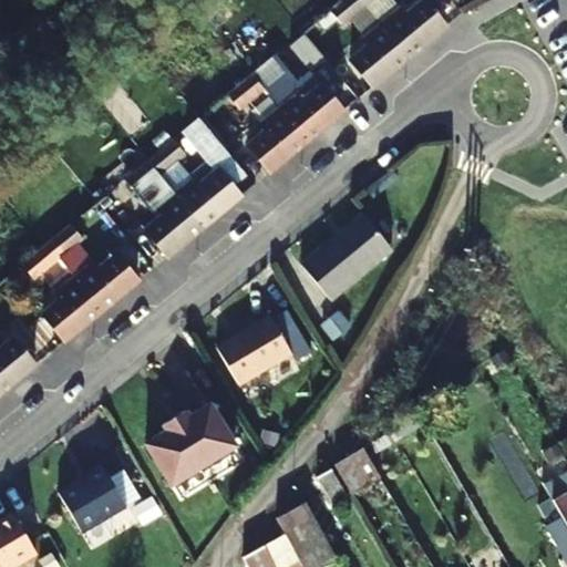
[(338,0),(332,6),(346,21),(366,3),(362,0),(338,0)]
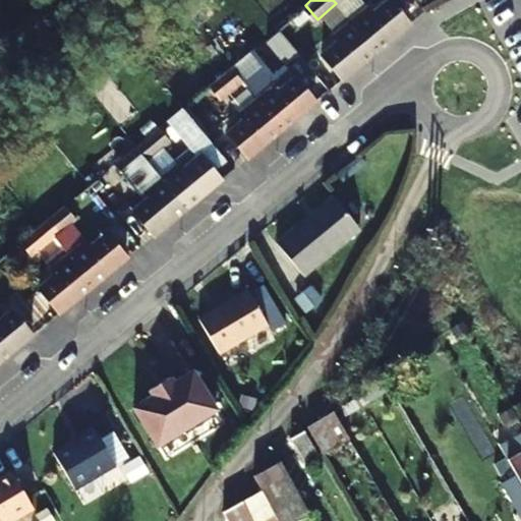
[(380,0),(373,6),(368,1),(348,18),(375,50),(408,22),(387,0),(380,0)]
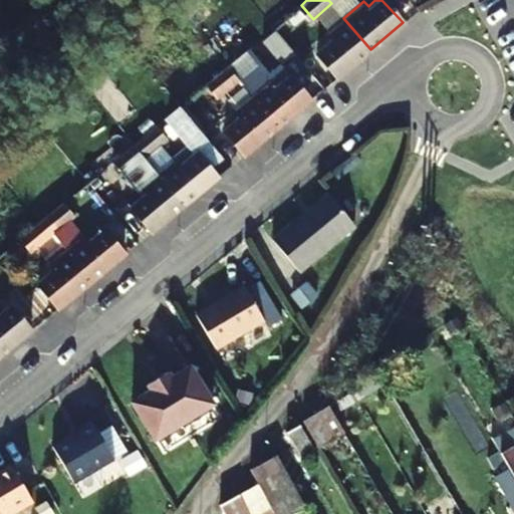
[(320,38),(324,43),(315,52),(337,77),(370,49),(343,18),(320,38)]
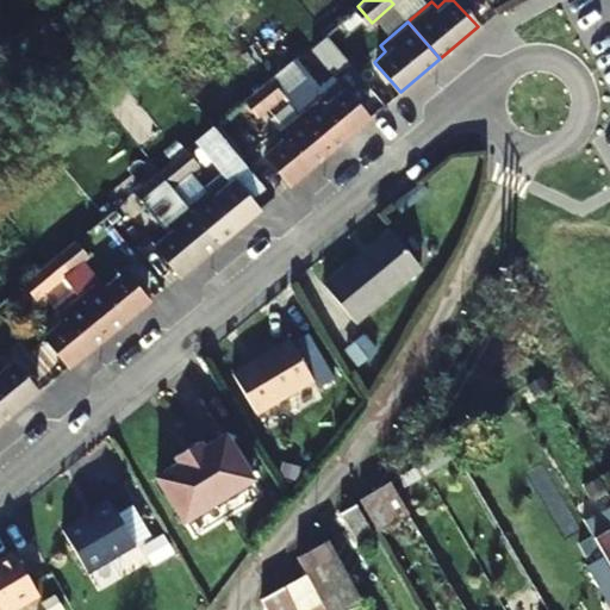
[(352,68),(342,57),(332,67),(341,78),(352,68)]
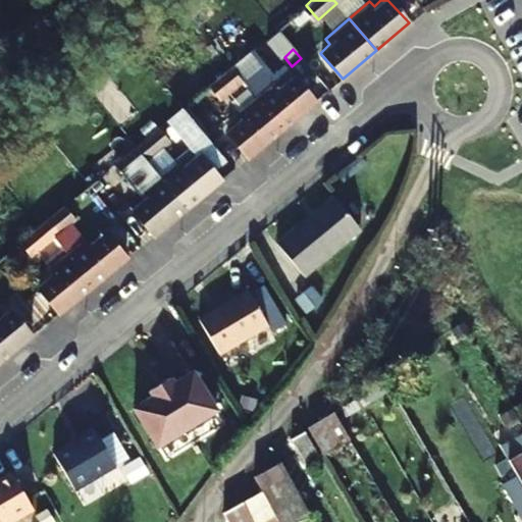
[(250,52),(228,69),(241,84),(262,65),(250,52)]
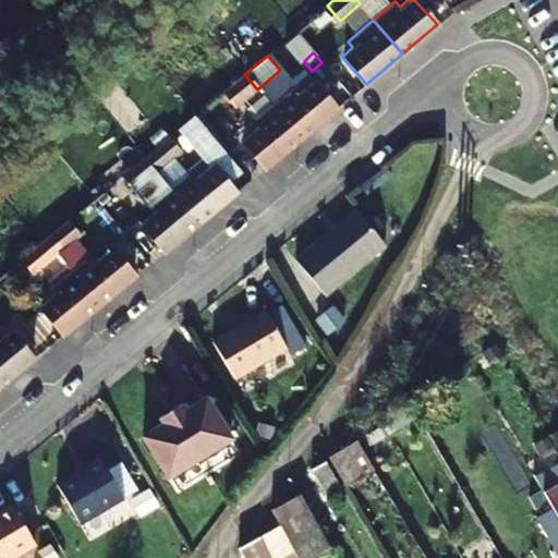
[(227,91),(237,106),(257,89),(244,74),(227,91)]
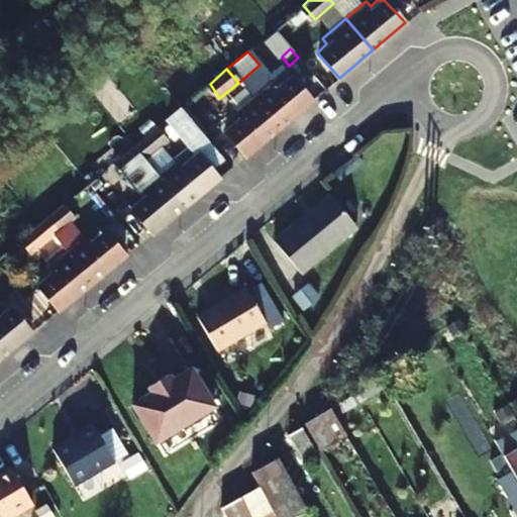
[(278,129),(310,102),(288,76),(279,83),(276,78),(251,99),(278,129)]
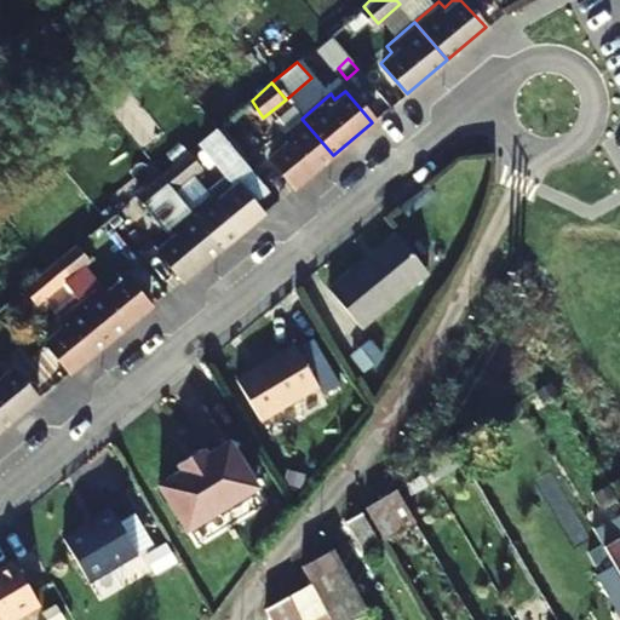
[(275,141),(280,147),(268,159),(294,190),(333,155),(302,119),(275,141)]
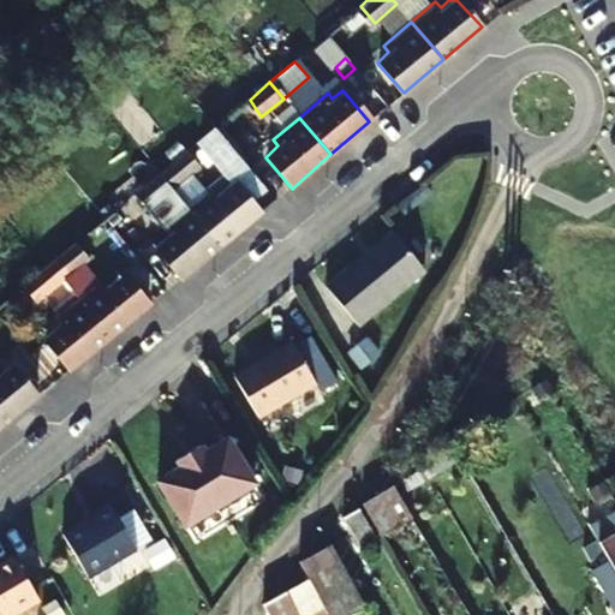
[(184,155),(159,177),(172,192),(197,171),(184,155)]
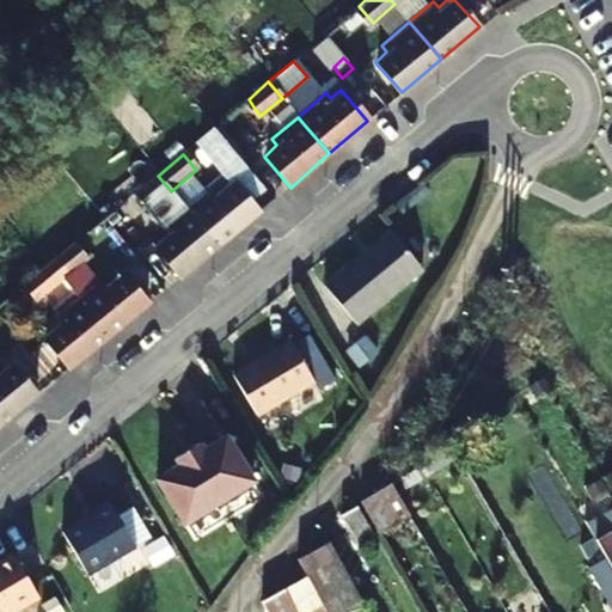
[(134,195),(148,212),(171,191),(158,176),(134,195)]
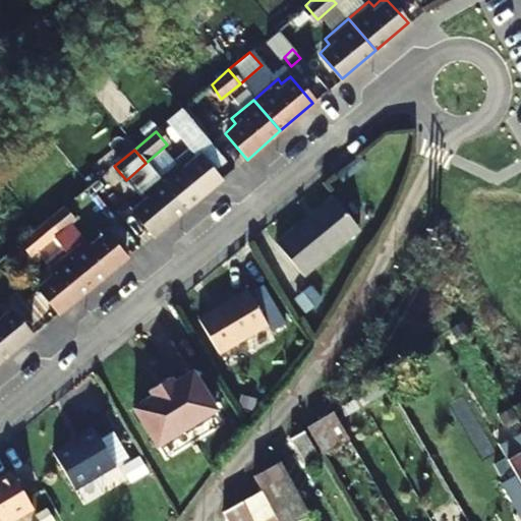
[(185,211),(219,182),(196,156),(187,164),(181,160),(159,179),(185,211)]
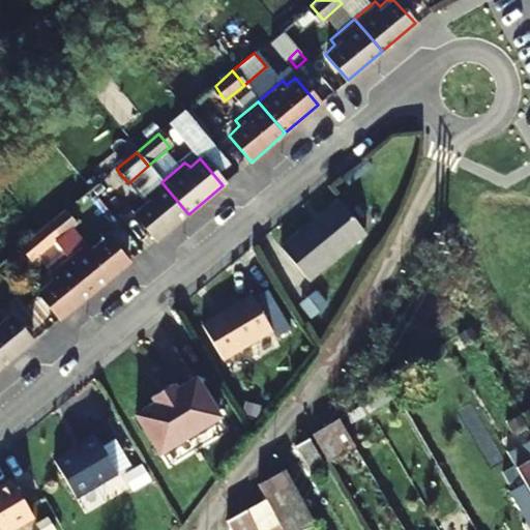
[(134,214),(155,241),(188,214),(162,182),(140,201),(143,207),(134,214)]
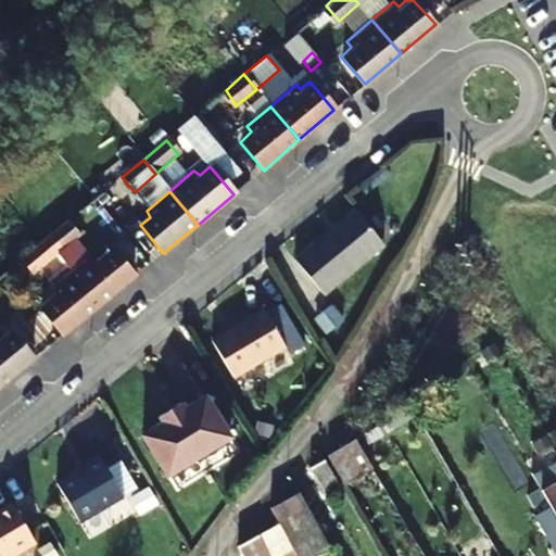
[(383,243),(354,209),(294,258),(324,293),(383,243)]
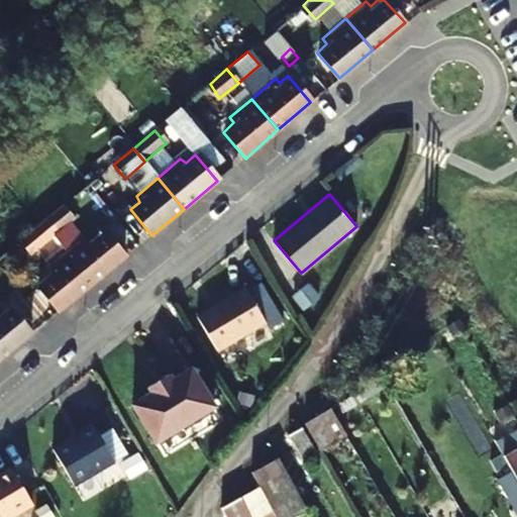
[(59,210),(41,224),(53,238),(71,223),(59,210)]
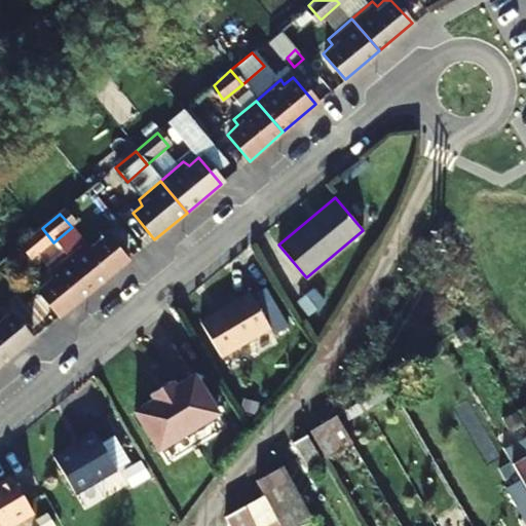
[(23,245),(35,260),(53,242),(42,228),(23,245)]
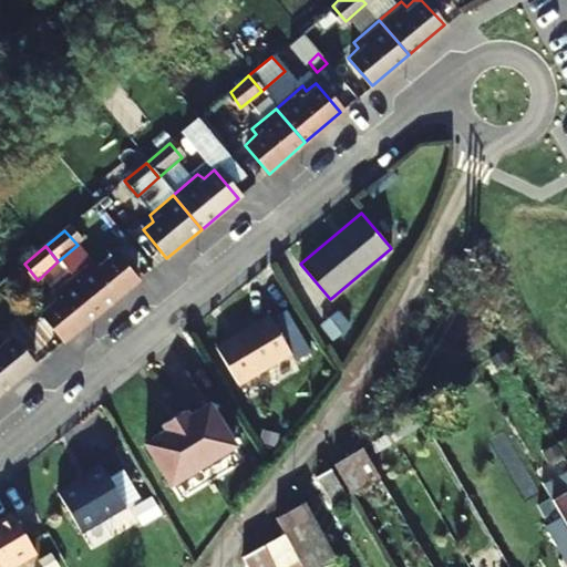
[(101,265),(96,260),(72,280),(101,313),(134,285),(111,257),(101,265)]
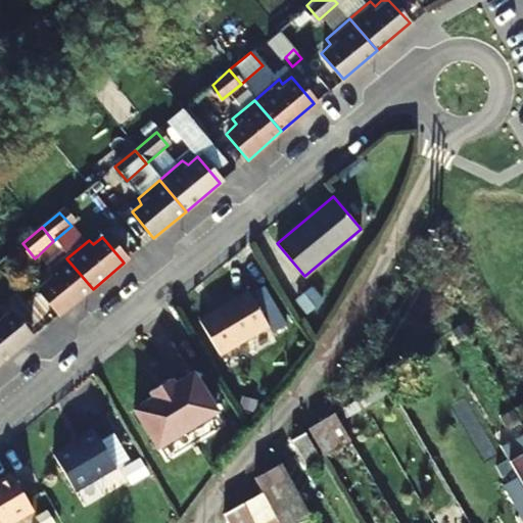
[(45,276),(49,281),(40,287),(61,315),(93,289),(66,258),(45,276)]
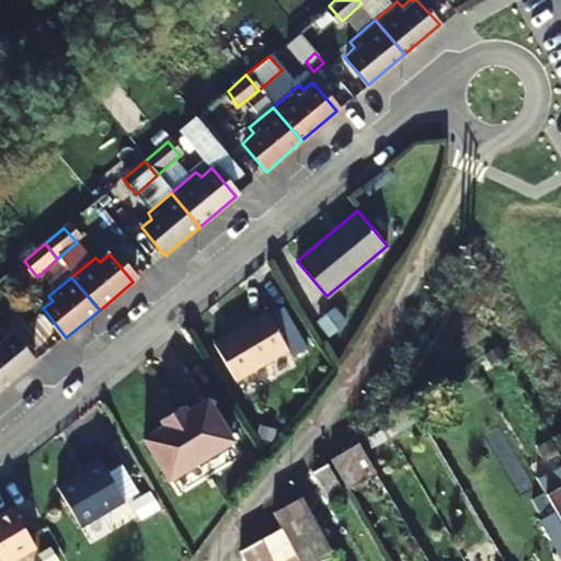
[(288,350),(266,312),(215,343),(237,380),(288,350)]
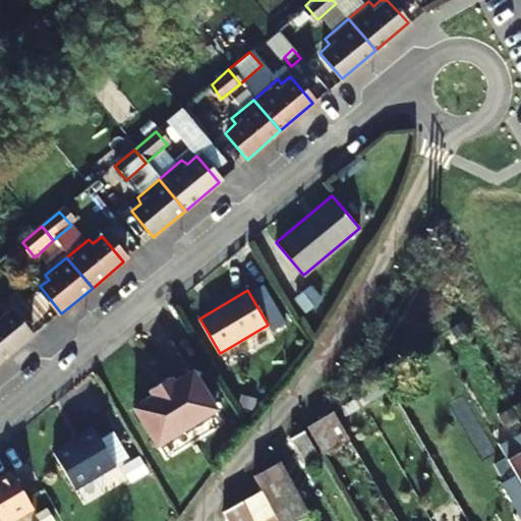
[(0,320),(0,363),(29,339),(8,314),(0,320)]
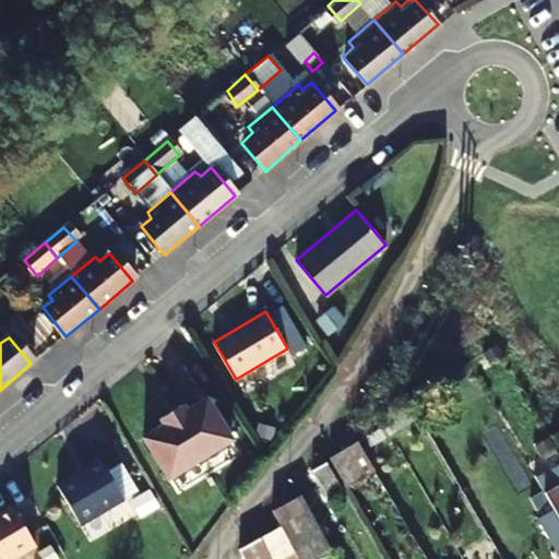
[(232,439),(207,399),(187,411),(182,404),(161,418),(165,424),(143,438),(167,478),(232,439)]
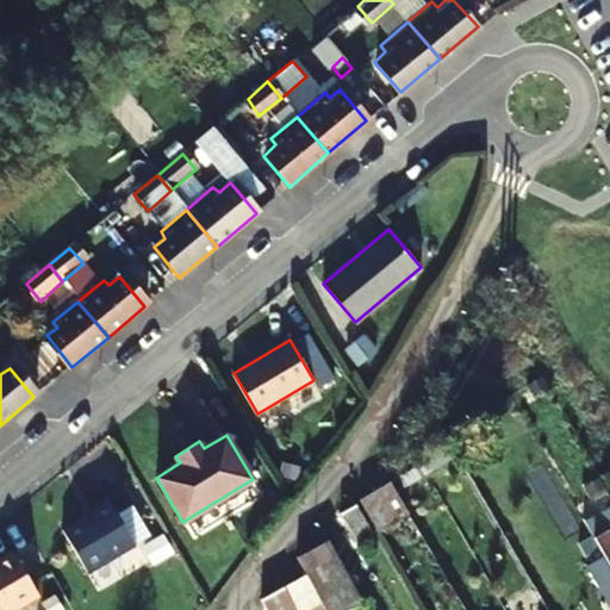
[(363,499),(381,530),(410,515),(391,483),(363,499)]
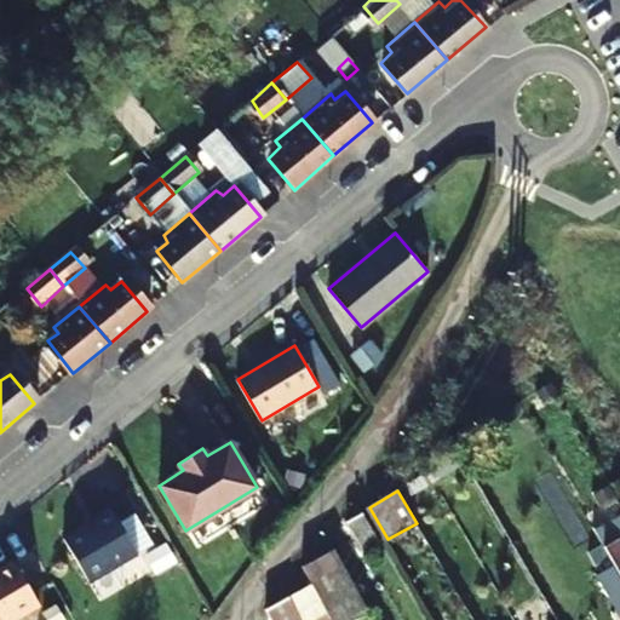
[(92,517),(95,520),(63,538),(90,583),(138,555),(110,506),(92,517)]
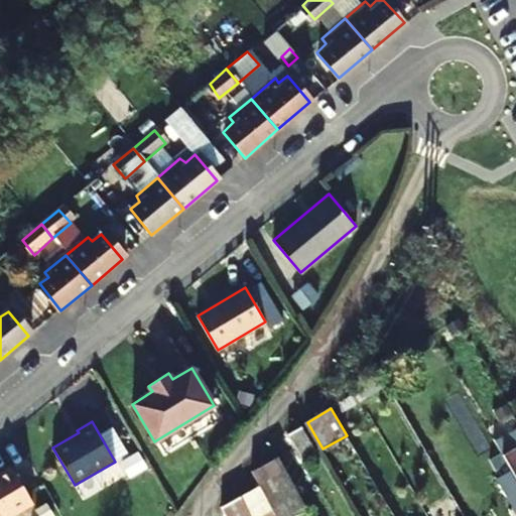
[(314,446),(302,425),(289,433),(300,455),(314,446)]
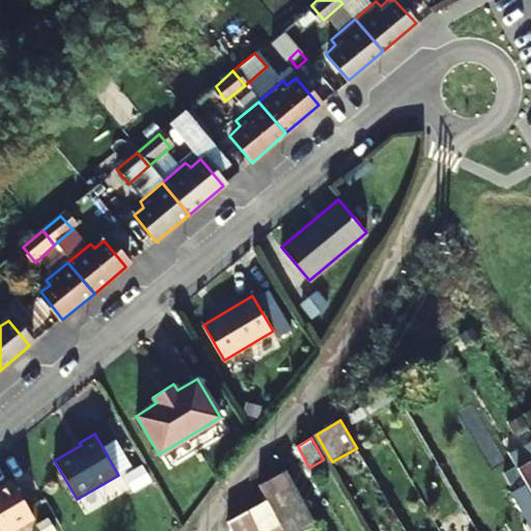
[(530,465),(528,458),(513,467),(530,496),(530,465)]
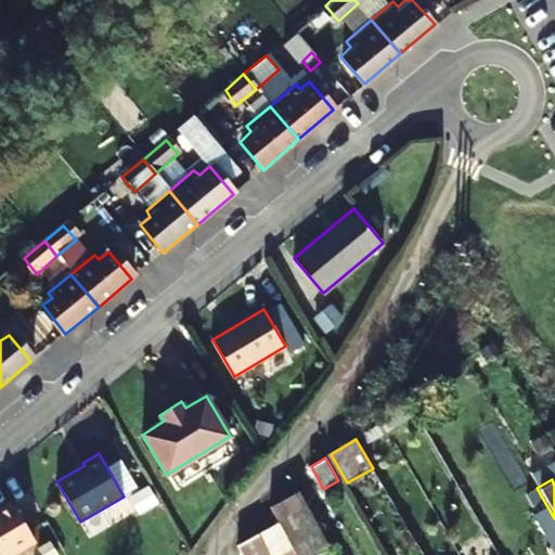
[(299,516),(310,511),(299,489),(288,494),(299,516)]
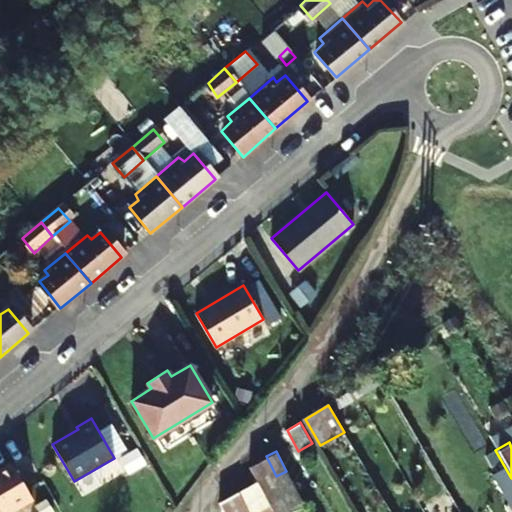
[(0,511),(9,511),(32,500),(11,464),(0,470),(0,511)]
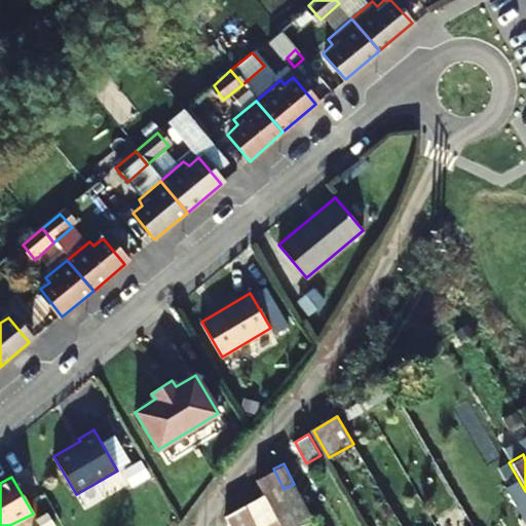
[(273,511),(262,488),(248,496),(255,512),(259,519),(273,511)]
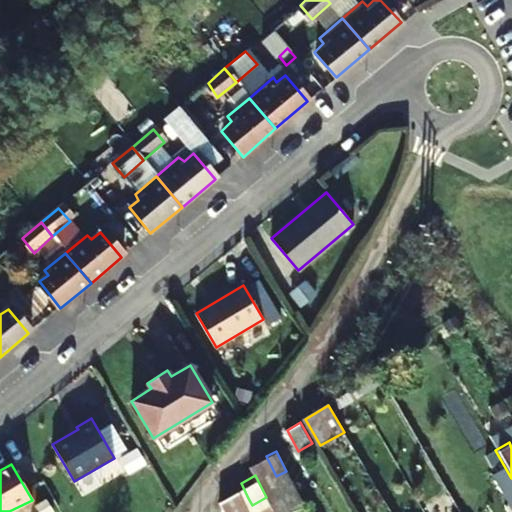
[(255,511),(252,505),(248,498),(227,508),(229,511),(255,511)]
